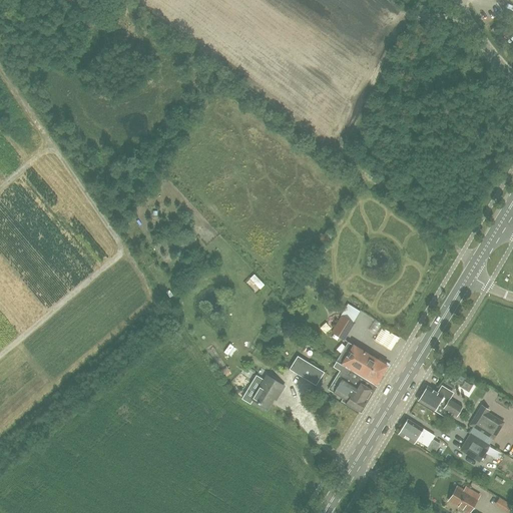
[(491,30),(495,36),(499,33),(495,27),(491,30)]
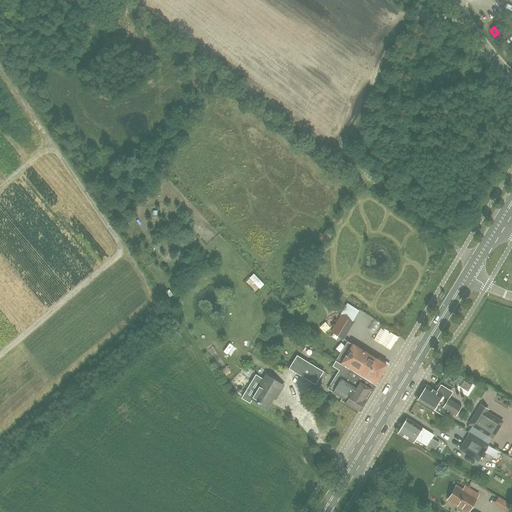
[(354,322),(340,315),(330,332),(343,340),(354,322)]
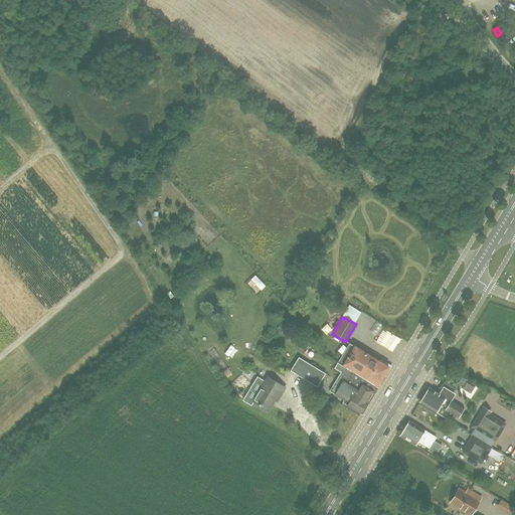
[(388,366),(355,346),(349,343),(338,361),(375,385),(376,384),(377,384),(388,366)]
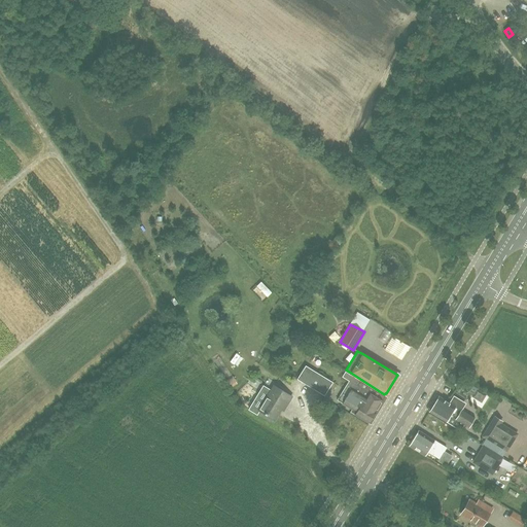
[(323,395),(324,396),(332,382),(306,365),(296,379),(312,388),(319,393),(323,395)]
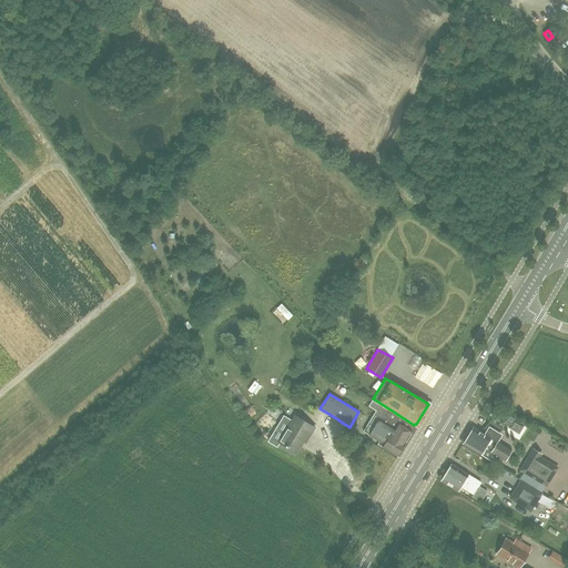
[(414,426),(414,425),(373,398),(368,406),(376,411),(363,432),(379,442),(377,444),(399,457),(417,428),(414,426)]
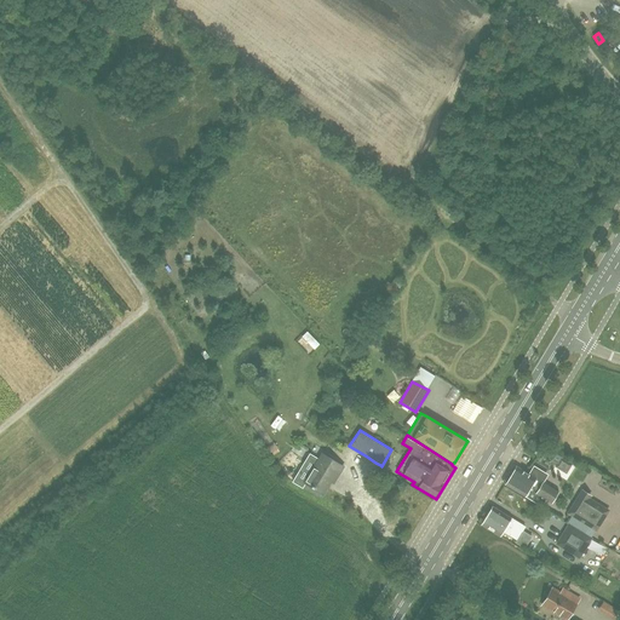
[(334,484),(345,466),(320,452),(303,482),(323,495),(331,483),(334,484)]
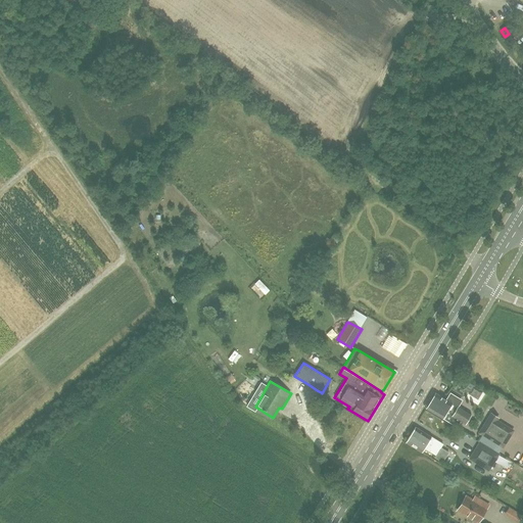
[(479,398),(483,390),(470,382),(466,390),(479,398)]
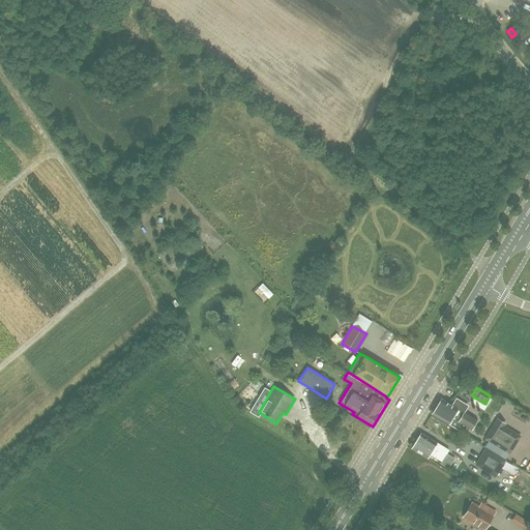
[(458,409),(440,399),(432,414),(448,424),(451,418),(465,427),(472,430),(477,420),(464,413),(463,415),(457,411),(458,409)]
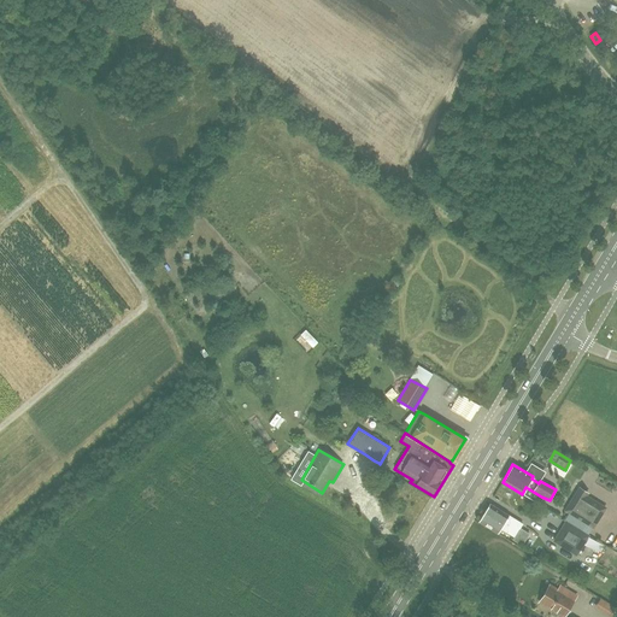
[(579,487),(564,511),(594,529),(607,507),(588,495),(589,493),(579,487)]
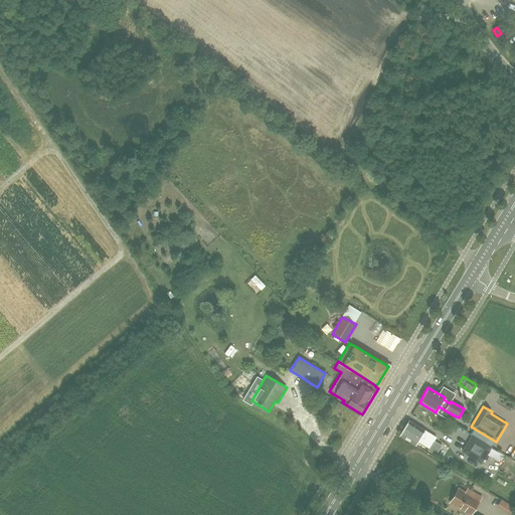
[(408,420),(399,436),(415,446),(417,442),(428,449),(433,442),(436,438),(409,421),(408,420)]
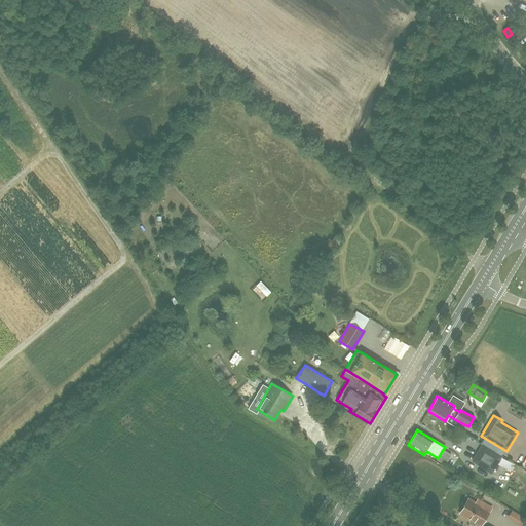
[(481,443),(470,460),(491,474),(501,456),(481,443)]
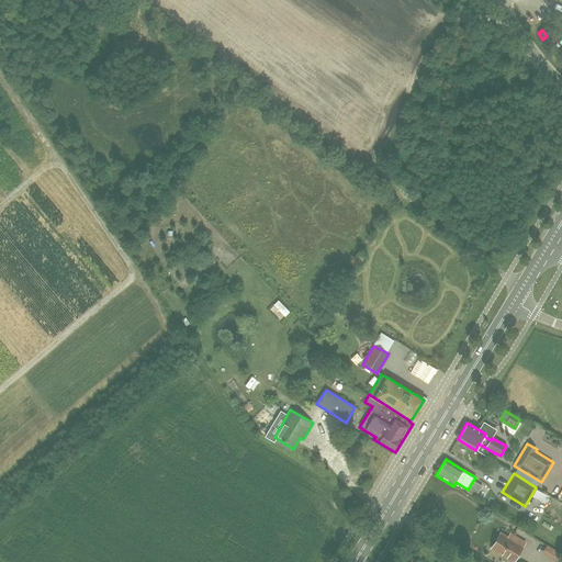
[(561,502),(551,498),(546,514),(561,519),(561,502)]
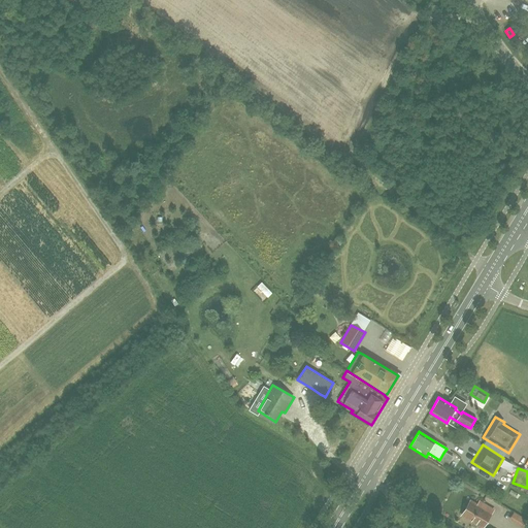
[(461,515),(483,527),(493,510),(482,503),(479,506),(470,501),(461,515)]
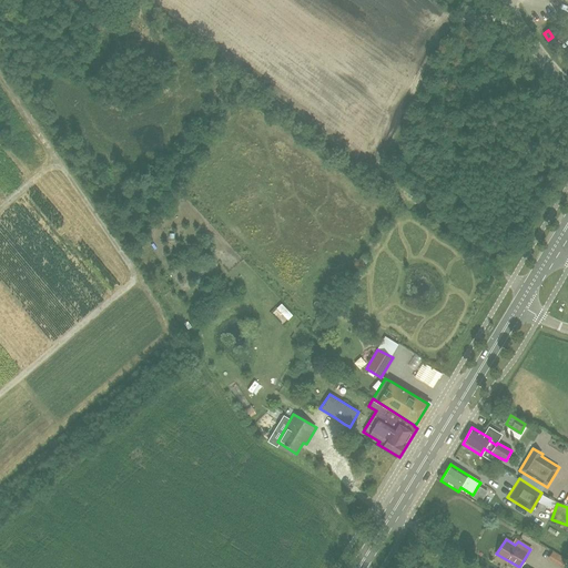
[(549,559),(564,567),(566,567),(567,565),(567,559),(554,551),(549,559)]
